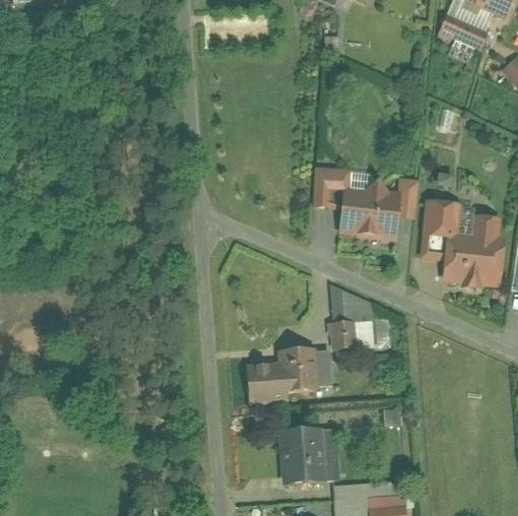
[(469,0),(506,16),(513,0),(469,0)]
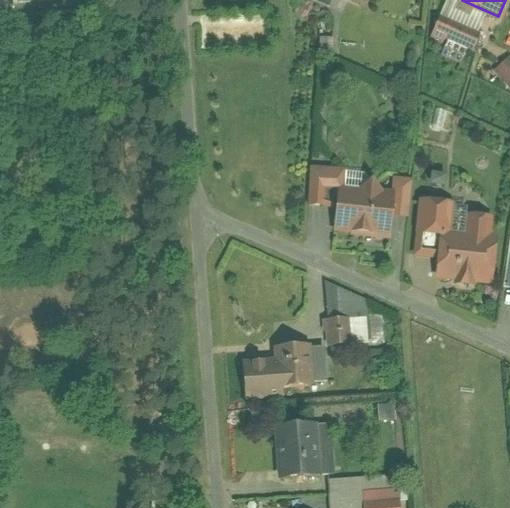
[(480,32),(441,15),(431,37),(442,42),(444,36),(473,48),(480,32)]
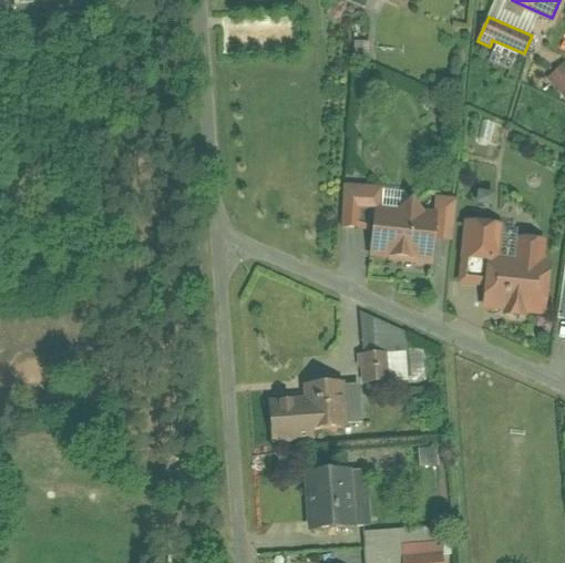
[(564,59),(547,75),(564,94),(564,59)]
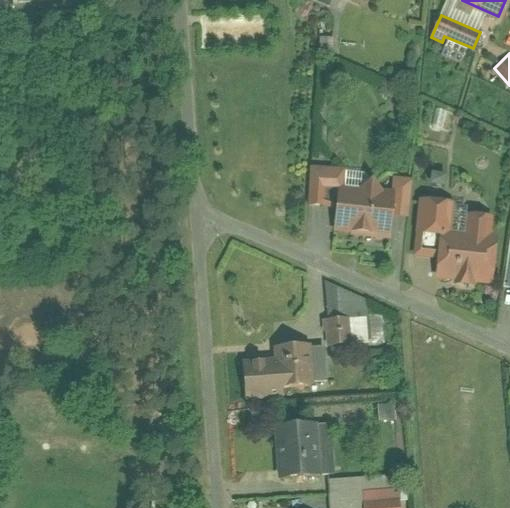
[(345,168),(311,165),(308,203),(336,205),(334,231),(390,236),(392,213),(407,214),(410,173),(393,172),(391,188),(381,187),(381,177),(360,175),(359,186),(343,185),(345,168)]
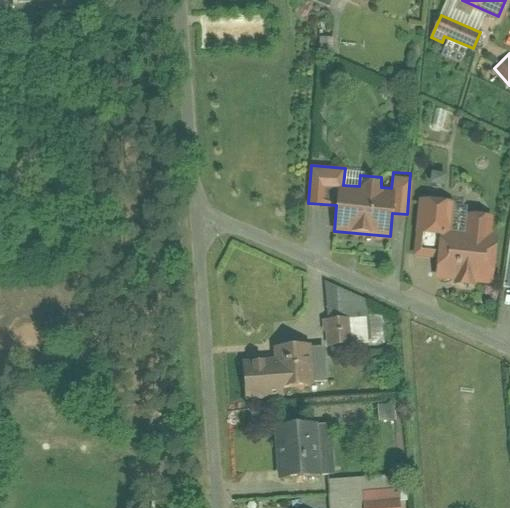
[(453,199),(420,196),(415,252),(437,254),(435,278),(457,280),(456,285),(473,286),(474,281),(492,283),(498,214),(467,212),(465,230),(451,229),(453,199)]
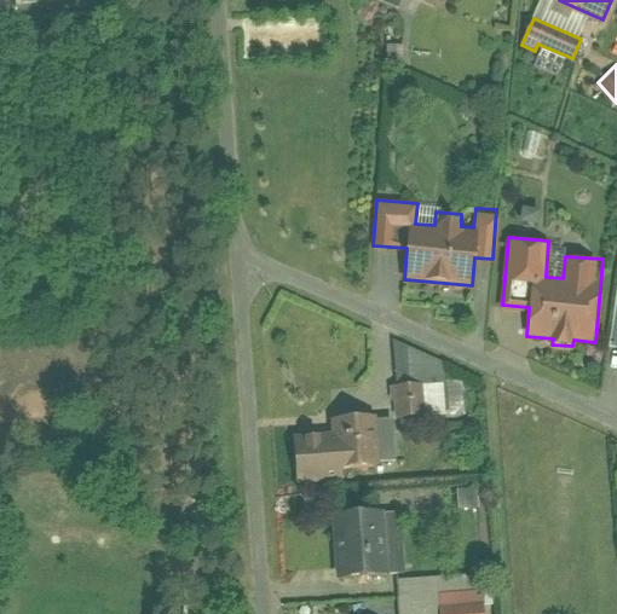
[(395,337),(399,383),(420,382),(422,415),(466,413),(461,364),(395,337)]
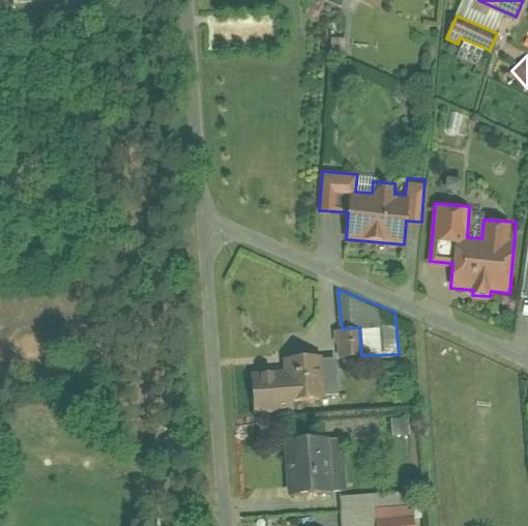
[(361,355),(359,327),(342,328),(335,329),(338,357),(361,355)]
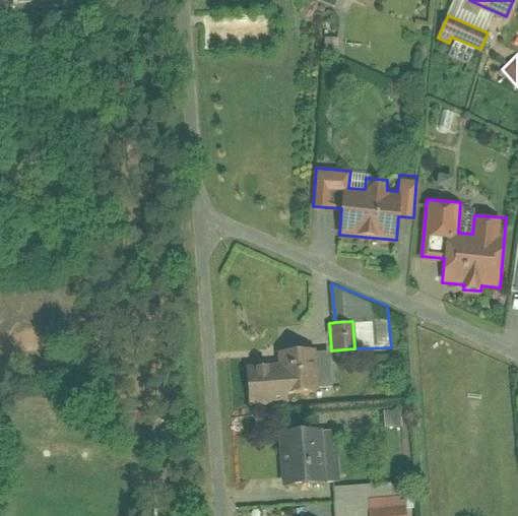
[(246,367),(248,397),(318,392),(317,384),(315,351),(315,347),(277,349),(278,365),(246,367)]
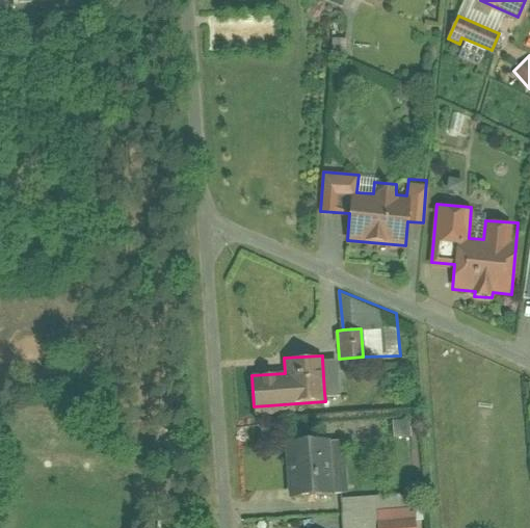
[(324,393),(341,392),(339,359),(322,360),(324,393)]
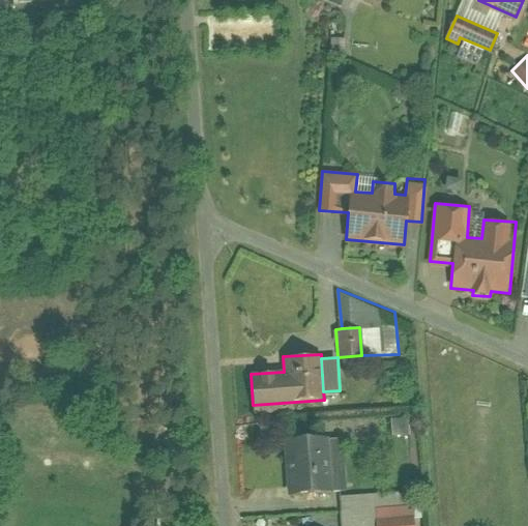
[(343,437),(283,440),(286,494),(345,490),(343,437)]
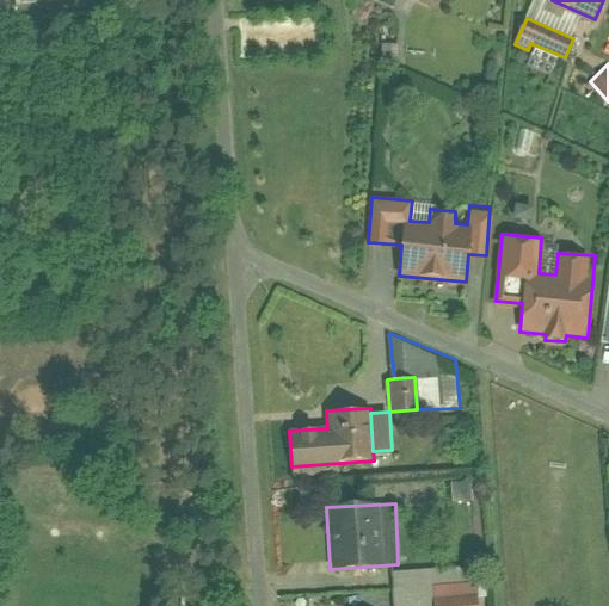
[(474,605),(472,564),(394,570),(397,605),(474,605)]
